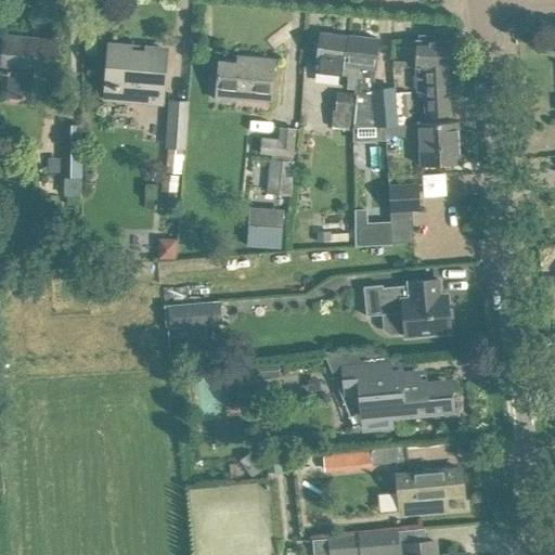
[(344,75),(349,36),(319,33),(314,72),(344,75)]
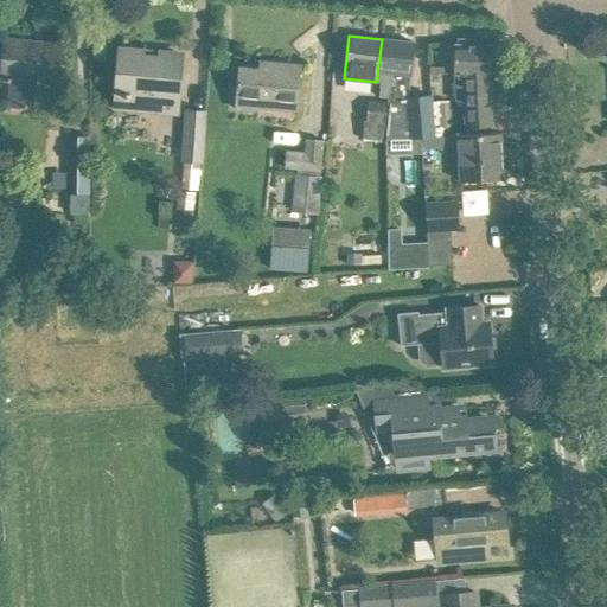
[(4,52),(1,76),(1,81),(11,82),(8,106),(33,108),(37,76),(61,78),(64,43),(10,38),(8,52),(4,52)]
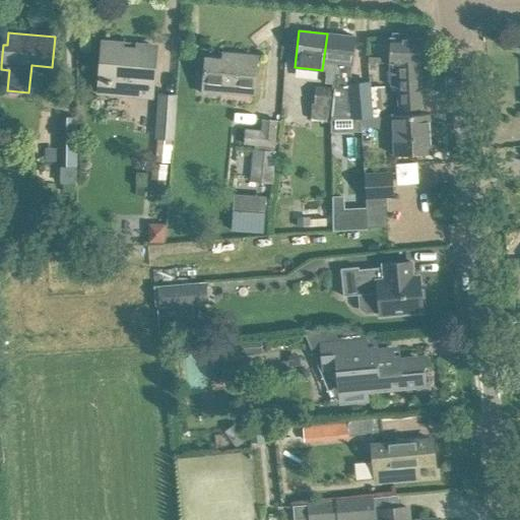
[(355,37),(327,34),(322,70),(326,71),(325,82),(332,83),(332,87),(349,90),(350,83),(355,37)]
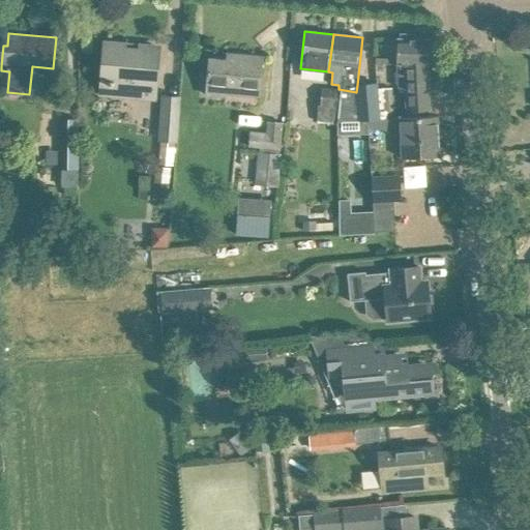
[(106,42),(104,63),(100,96),(153,101),(156,68),(158,48),(138,46),(138,49),(126,48),(127,38),(126,38),(125,45),(106,42)]
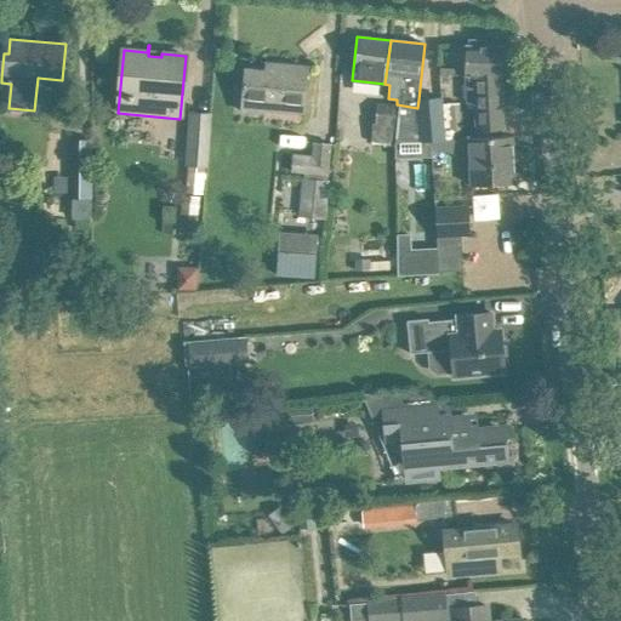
[(466,69),(466,77),(466,102),(476,102),(477,138),(505,136),(502,78),(503,46),(466,45),(466,69)]
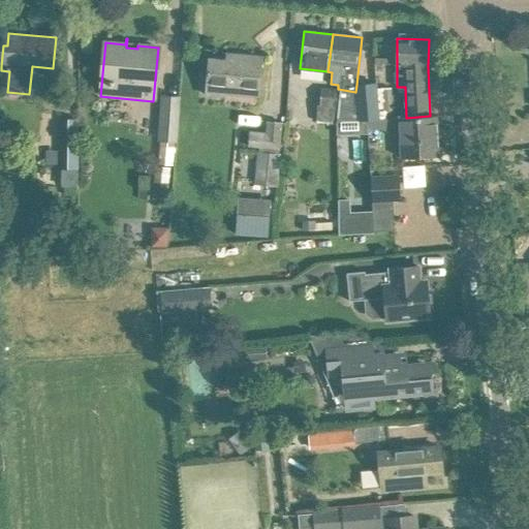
[(207,69),(206,73),(205,89),(221,90),(221,91),(258,95),(261,58),(226,55),(226,61),(209,60),(209,69),(207,69)]
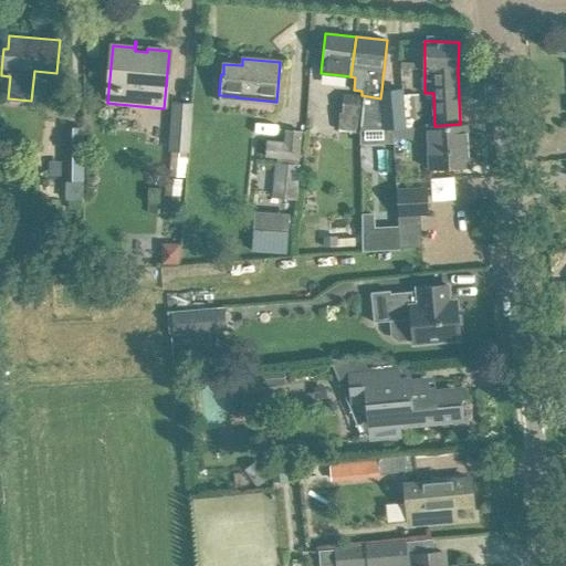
[(399,90),(381,91),(380,129),(401,127),(399,90)]
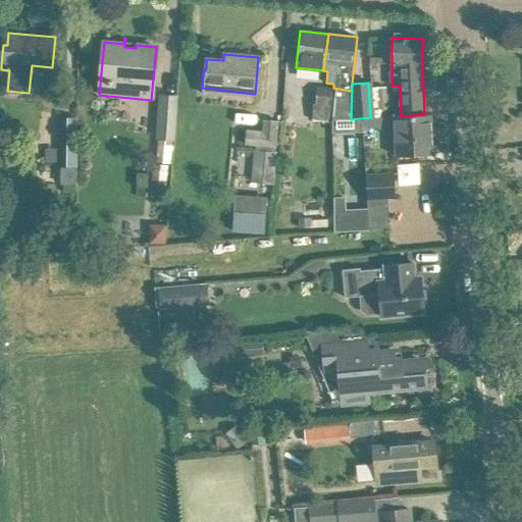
[(317,87),(314,120),(331,120),(333,89),(317,87)]
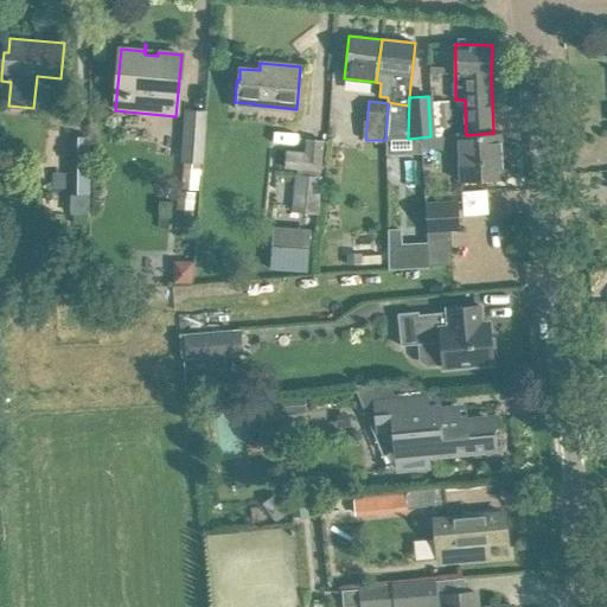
[(185,109),(184,189),(198,190),(199,109),(185,109)]
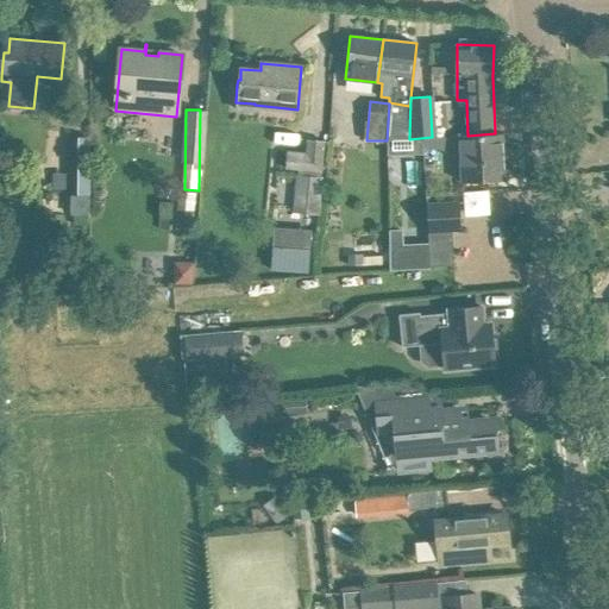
[(451,120),(435,121),(437,137),(452,136),(451,120)]
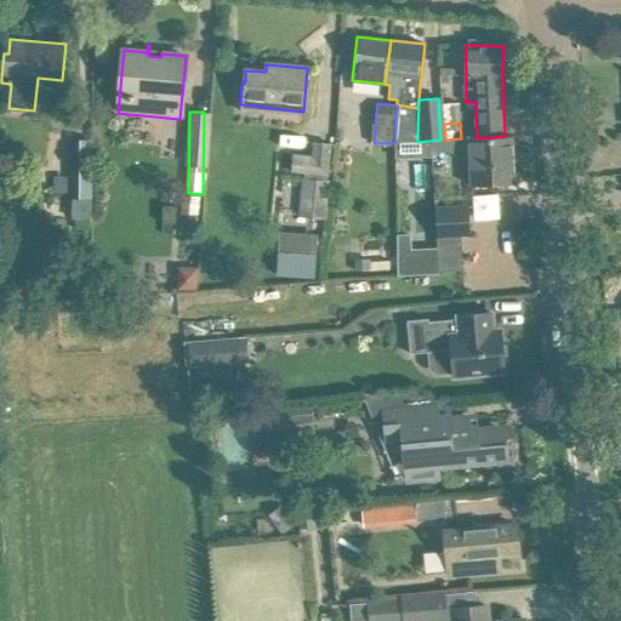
[(469,151),(471,186),(514,183),(512,140),(512,136),(505,136),(477,138),(461,138),(445,141),(432,141),(433,153),(469,151)]
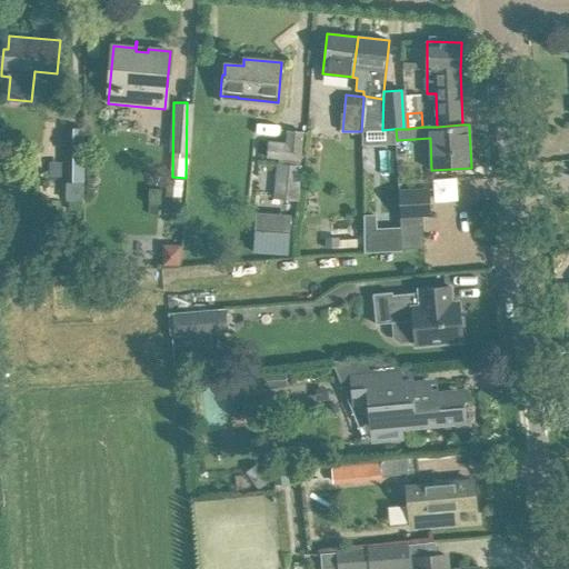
[(69,128),(68,162),(49,161),(49,177),(65,177),(65,182),(67,182),(66,201),(82,201),(83,128),(69,128)]
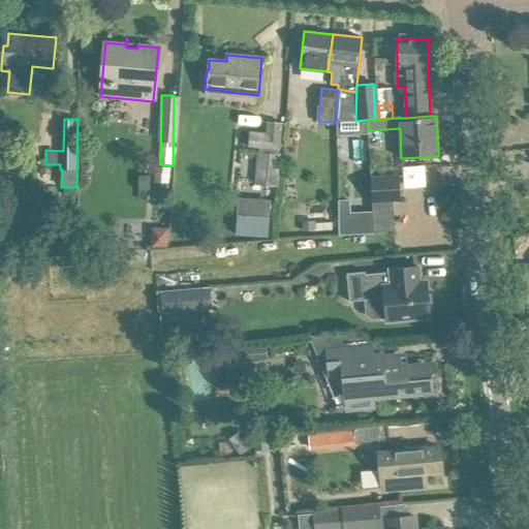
[(250,132),(248,148),(279,151),(282,123),(268,122),(267,134),(250,132)]
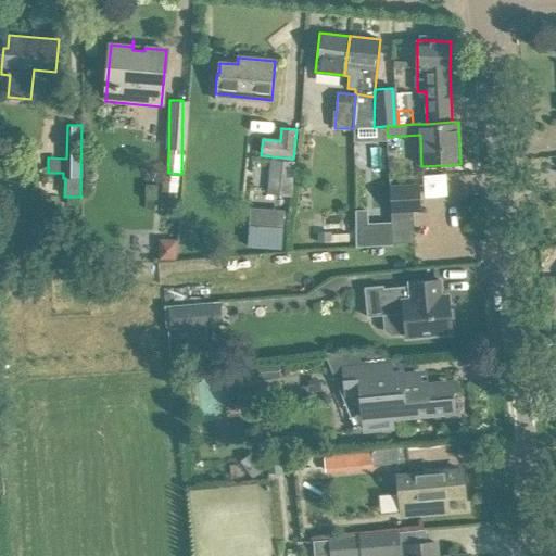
[(267,194),(291,197),(294,162),(270,160),(267,194)]
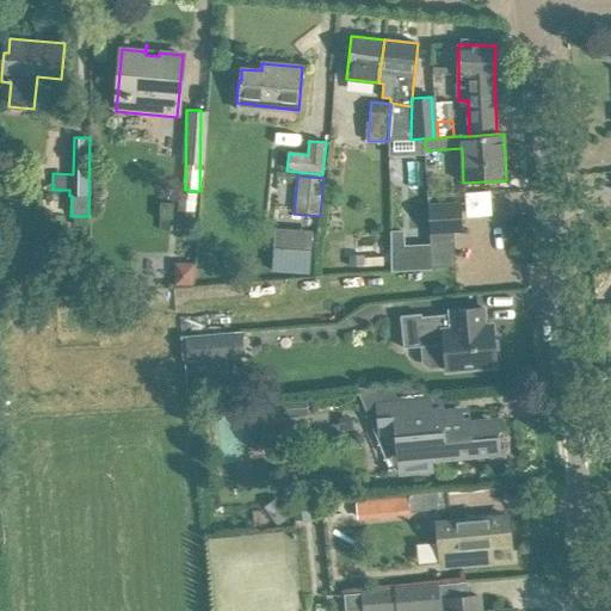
[(197,193),(178,192),(177,211),(196,213),(197,193)]
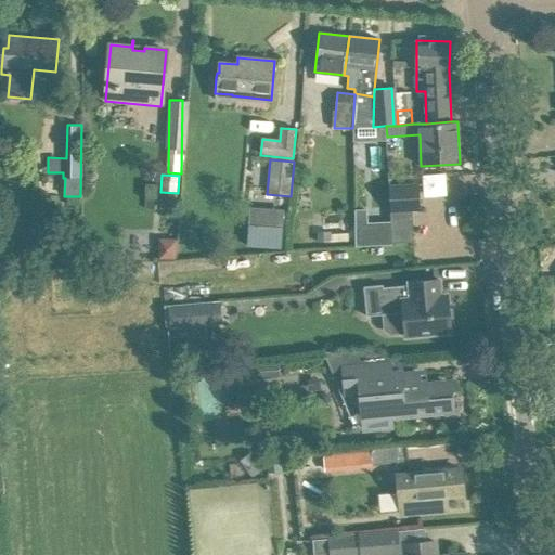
[(420,184),(389,185),(391,222),(391,227),(392,243),(414,242),(412,211),(421,210),(420,184)]
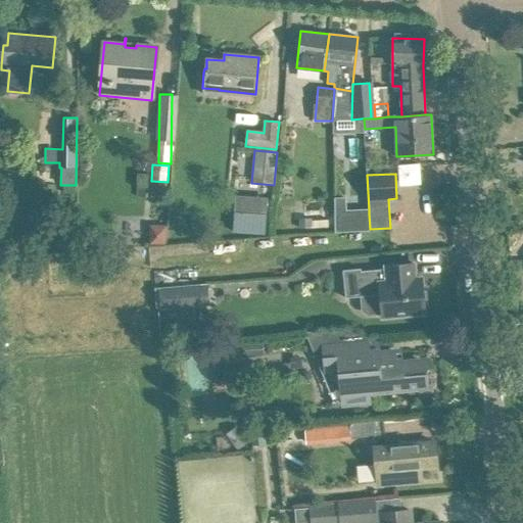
[(267,198),(237,196),(236,212),(266,215),(267,198)]
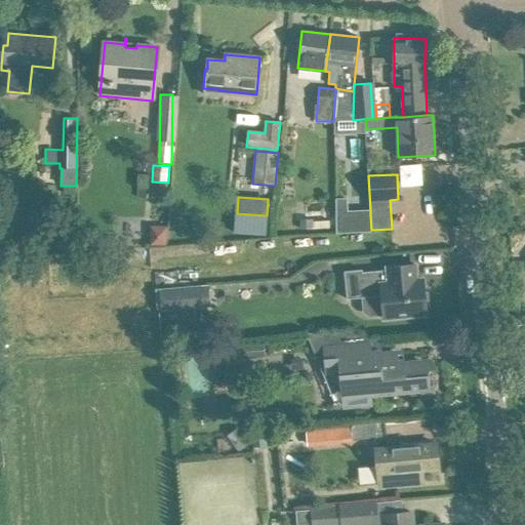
[(346,198),(335,199),(336,234),(371,232),(371,230),(370,214),(370,210),(347,211),(346,198)]
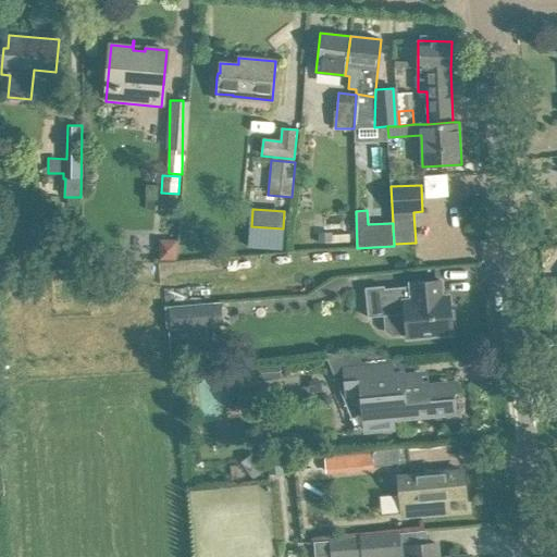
[(443,307),(440,280),(410,283),(410,286),(384,288),(384,285),(364,287),(367,317),(384,314),(384,329),(391,332),(404,332),(405,338),(432,335),(431,331),(453,329),(449,307),(443,307)]
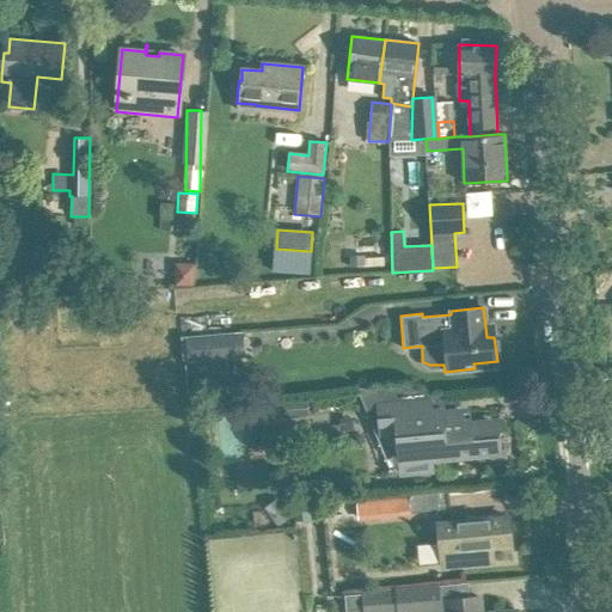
[(242,334),(190,338),(191,360),(243,355),(242,334)]
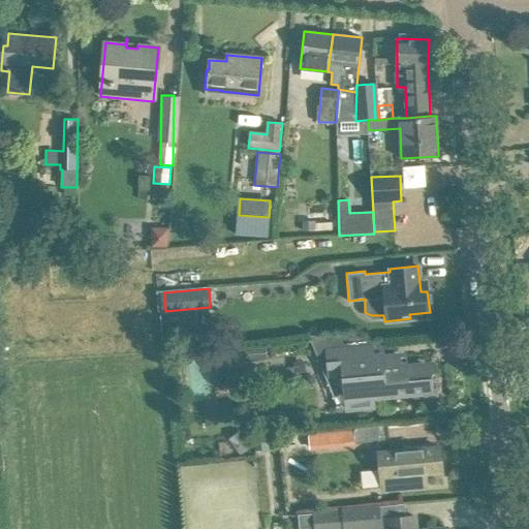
[(363,335),(355,332),(309,336),(325,375),(328,375),(328,376),(342,374),(345,408),(371,406),(371,400),(392,394),(429,391),(429,378),(432,377),(427,366),(403,368),(398,354),(381,355),(380,340),(376,341),(375,341),(371,341),(363,335)]
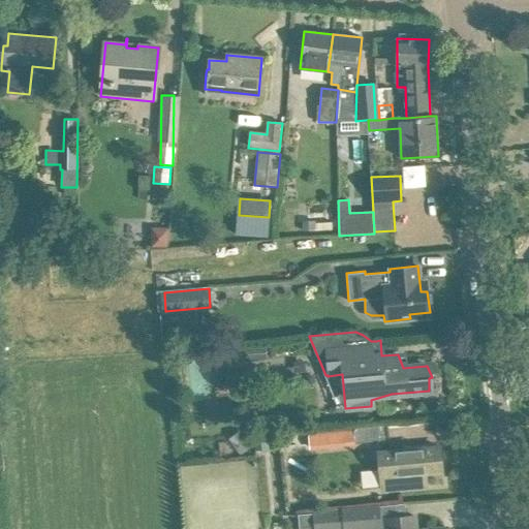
[(265,345),(222,349),(223,363),(267,359),(265,345)]
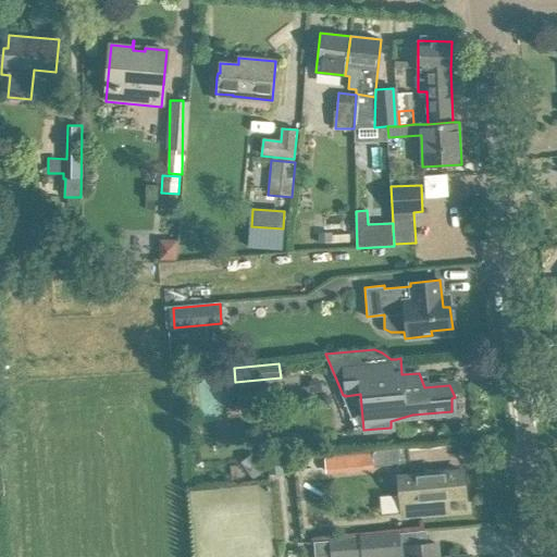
[(374,466),(399,463),(398,449),(325,456),(326,473),(374,468),(374,466)]
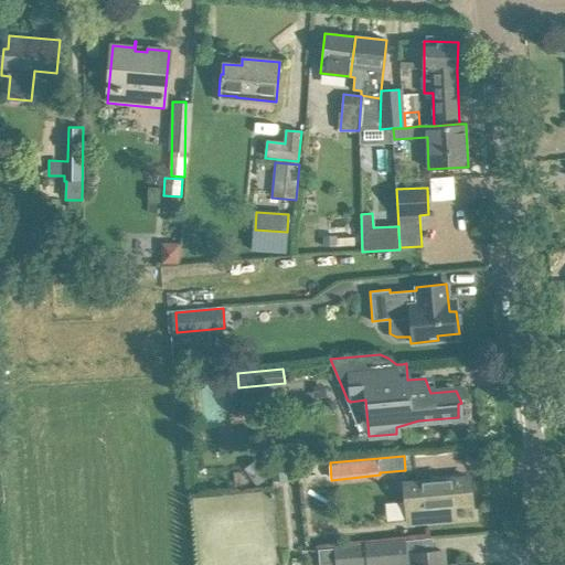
[(257,460),(244,470),(257,487),(269,478),(257,460)]
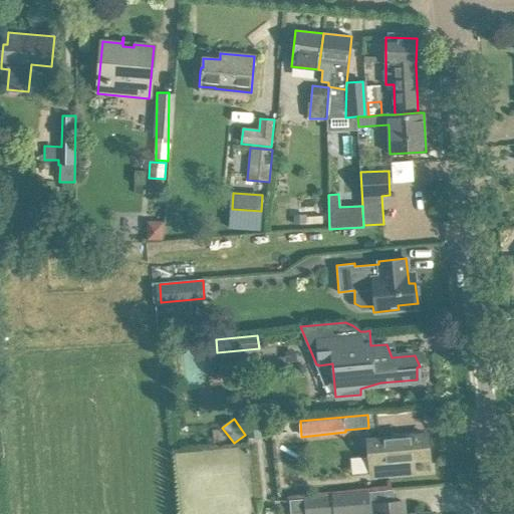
[(427,434),(368,440),(371,476),(414,473),(413,460),(429,458),(427,434)]
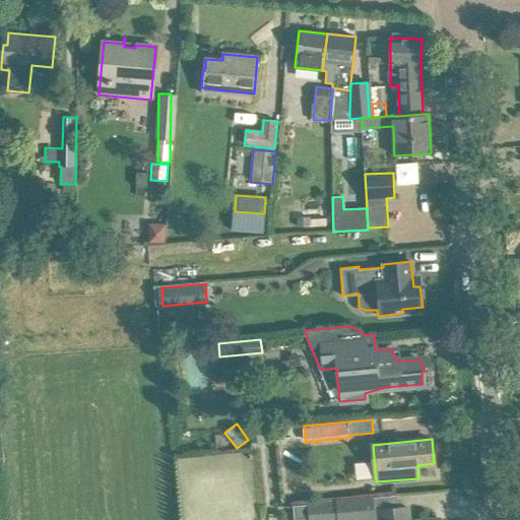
[(374,519),(373,499),(308,505),(294,506),(294,519),(374,519)]
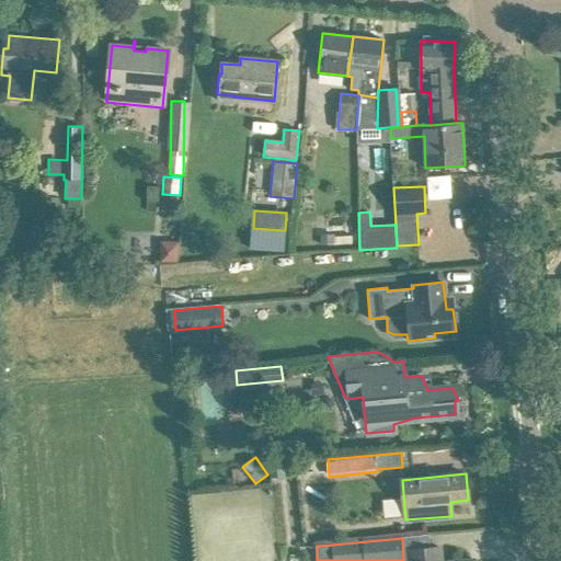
[(441,560),(439,547),(419,549),(408,550),(408,560),(473,560),(474,559),(455,560),(441,560)]
